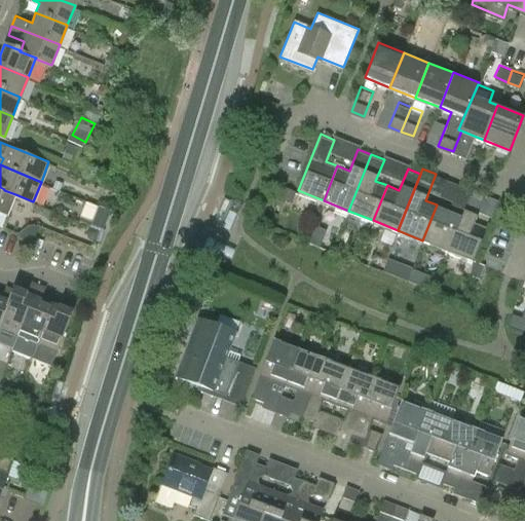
[(0,211),(7,214),(15,194),(4,190),(4,189),(0,187),(0,211)]
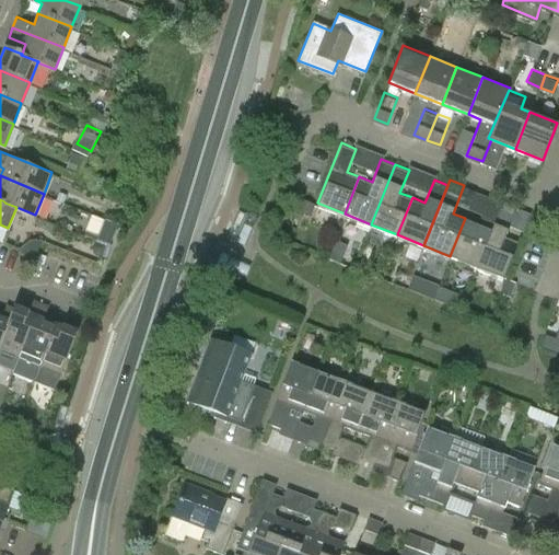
[(450,256),(476,266),(501,206),(487,200),(478,223),(465,218),(450,256)]
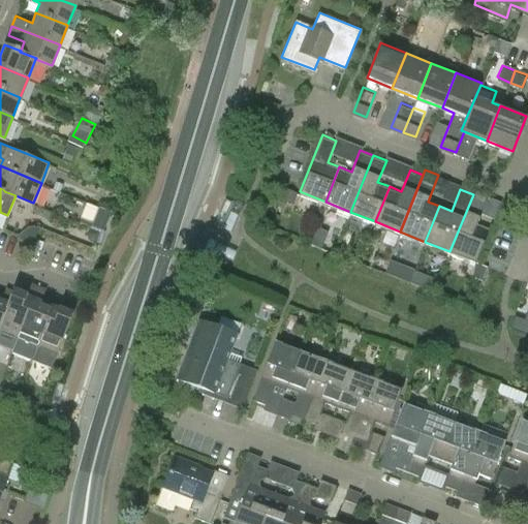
[(473,194),(449,251),(475,262),(490,225),(477,221),(486,199),(473,194)]
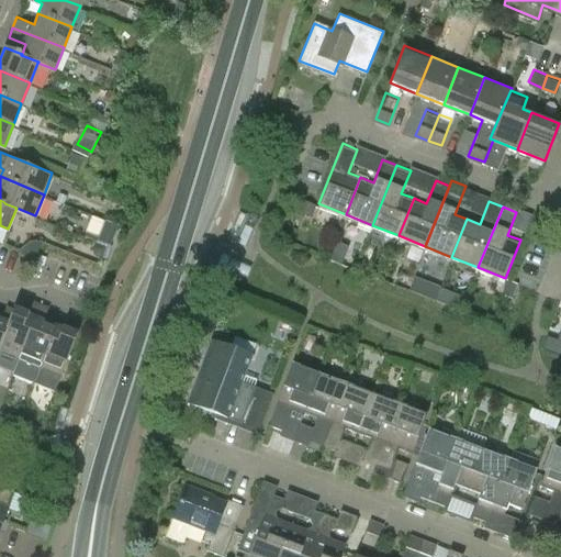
[(415,276),(412,288),(458,299),(461,286),(415,276)]
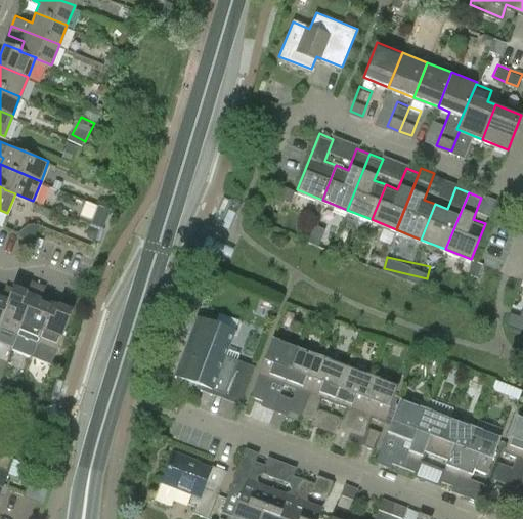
[(0,318),(0,323),(17,332),(38,282),(31,278),(26,292),(13,287),(0,318)]
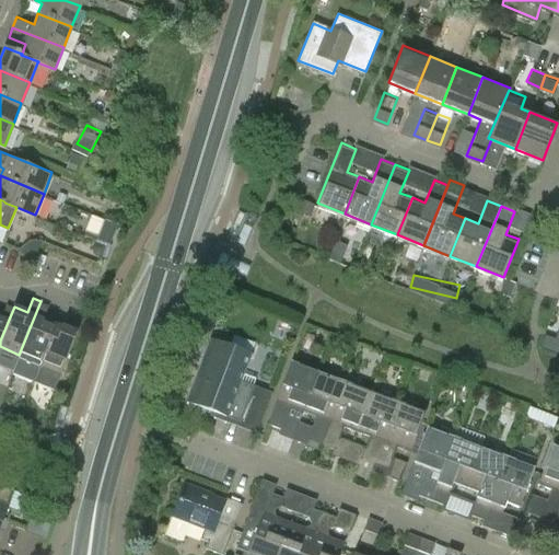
[(12,370),(33,379),(56,323),(43,318),(48,304),(41,301),(19,355),(12,370)]
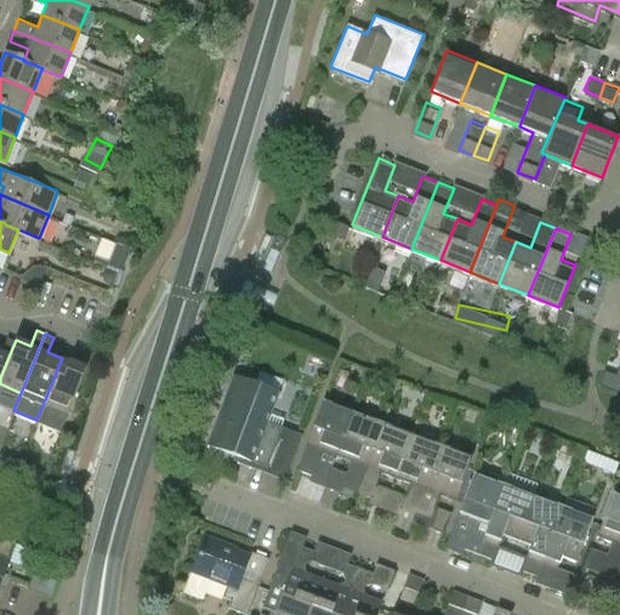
[(0,377),(16,340),(7,336),(1,351),(0,349),(0,377)]
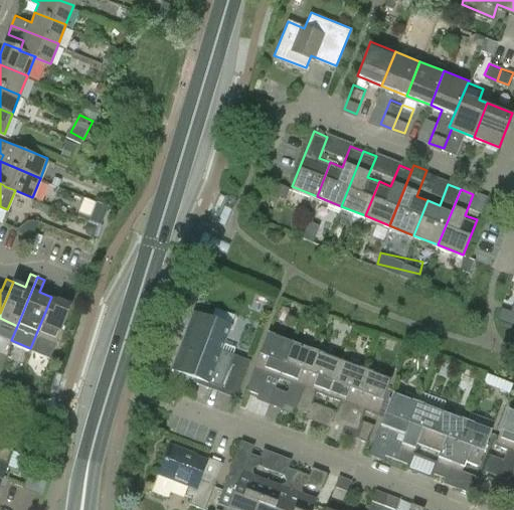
[(51,297),(30,348),(50,356),(75,293),(67,289),(63,302),(51,297)]
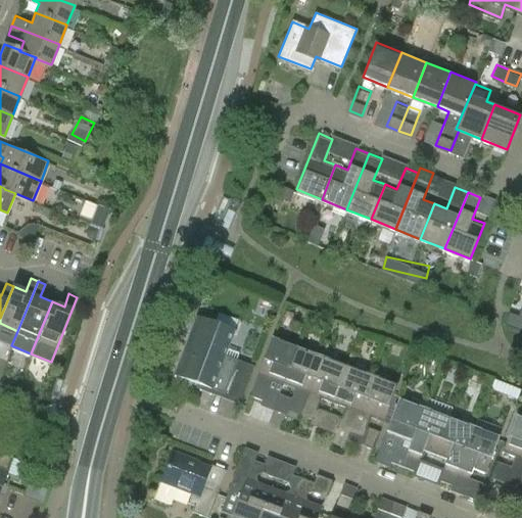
[(521,315),(511,311),(508,321),(521,326),(521,315)]
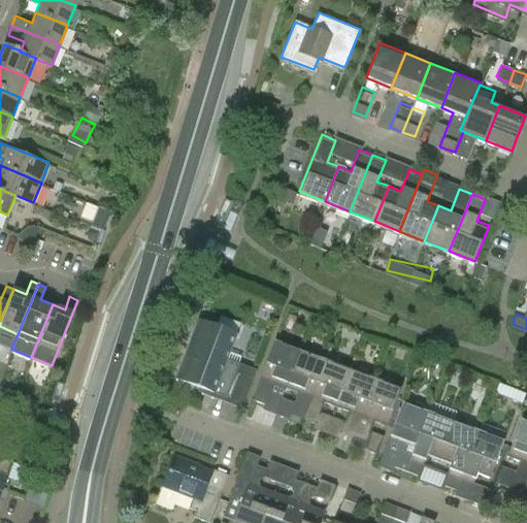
[(199,318),(177,376),(227,394),(239,360),(241,354),(229,350),(236,331),(199,318)]
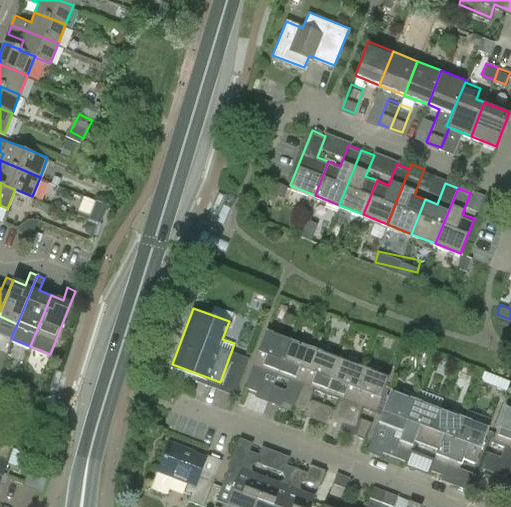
[(278,372),(290,338),(266,328),(245,384),(257,389),(266,368),(278,372)]
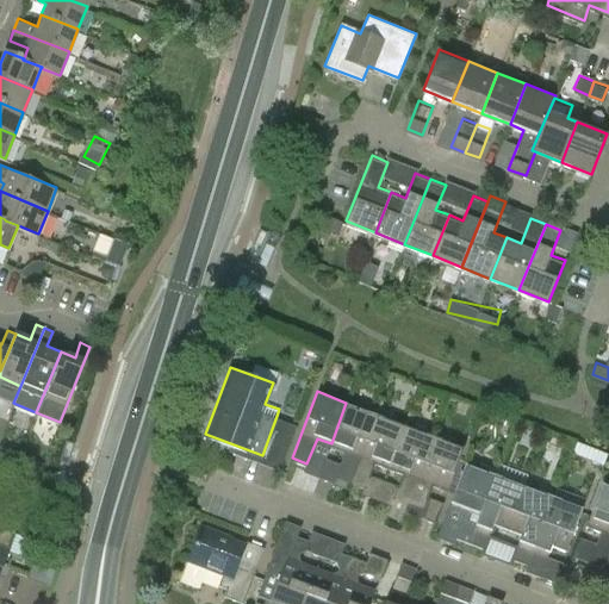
[(376,413),(346,403),(331,443),(345,449),(335,474),(349,480),(376,413)]
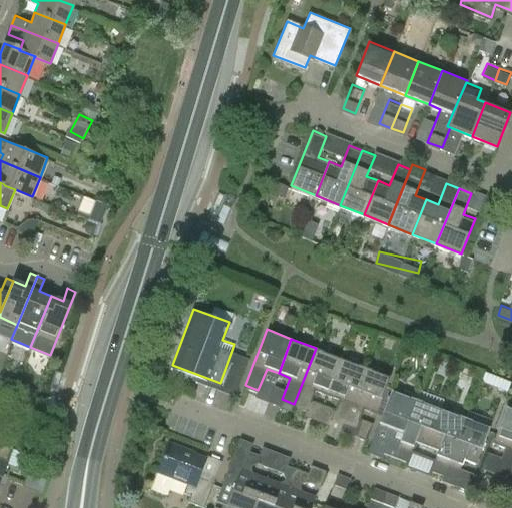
[(340,357),(316,348),(294,404),(307,408),(315,387),(327,391),(340,357)]
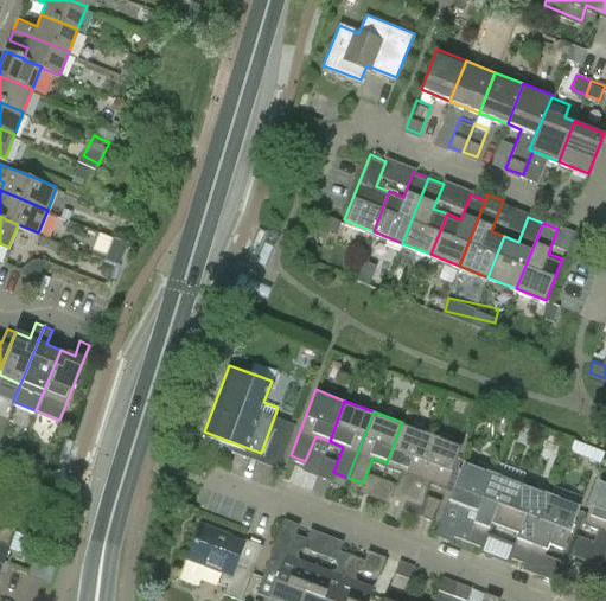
[(402,422),(387,462),(401,468),(387,506),(401,512),(431,433),(402,422)]
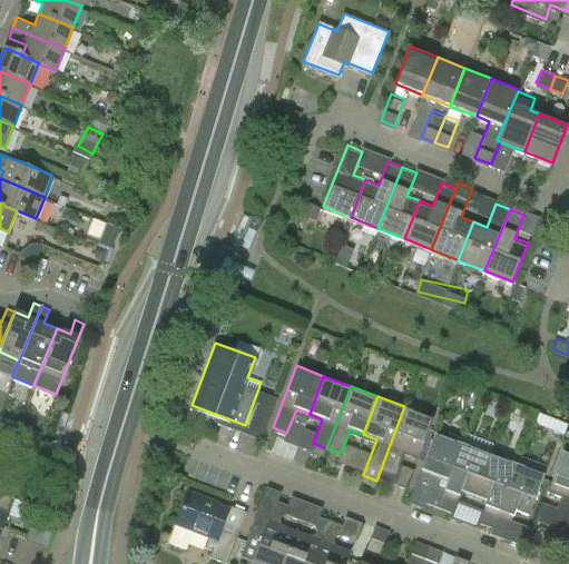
[(404,406),(376,481),(378,481),(379,476),(393,481),(404,451),(419,455),(433,417),(404,406)]
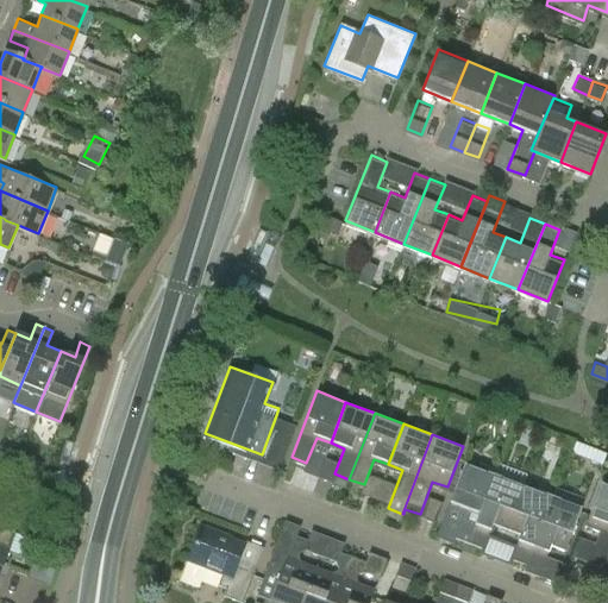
[(469,539),(494,472),(465,462),(450,502),(464,508),(453,533),(469,539)]
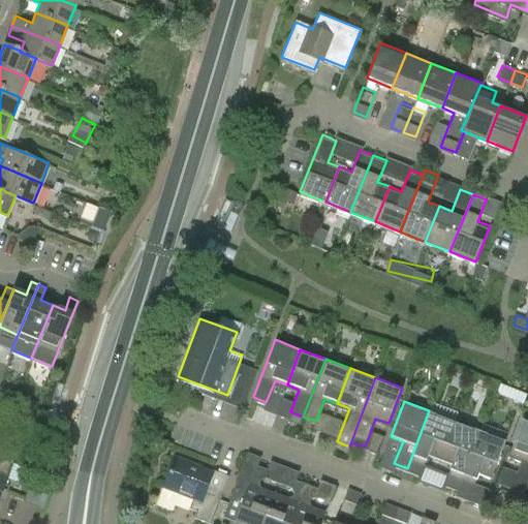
[(454,421),(429,410),(407,468),(421,473),(429,451),(440,456),(454,421)]
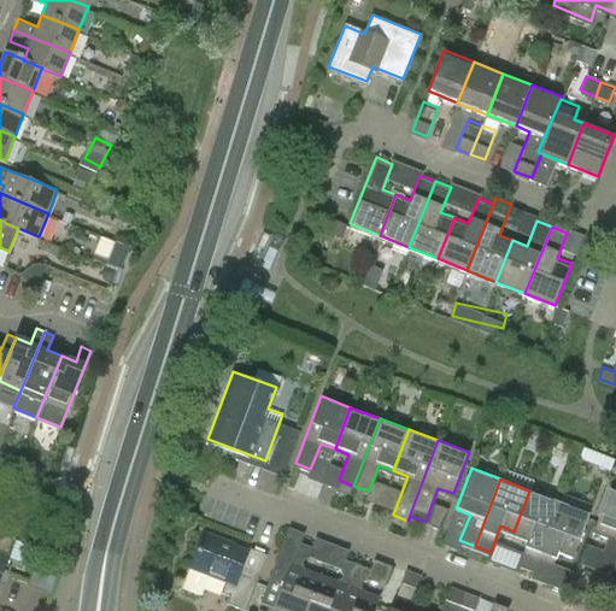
[(615,489),(610,487),(594,529),(609,534),(596,567),(611,573),(614,565),(615,562),(615,489)]
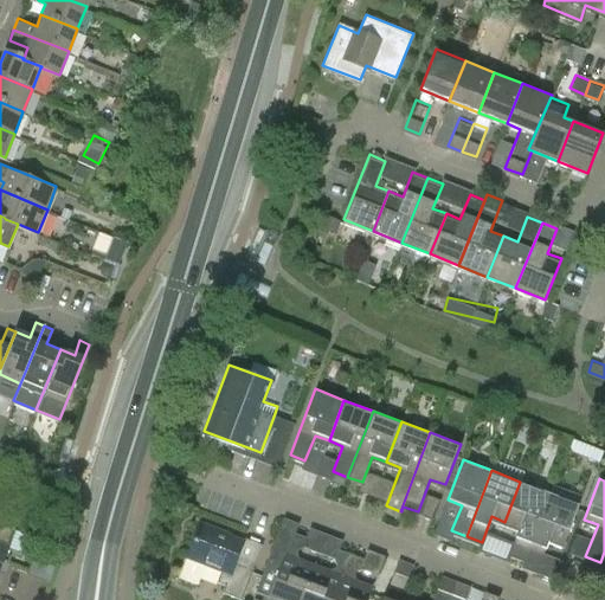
[(549,492),(520,482),(504,522),(519,527),(509,553),(525,557),(534,533),(549,492)]
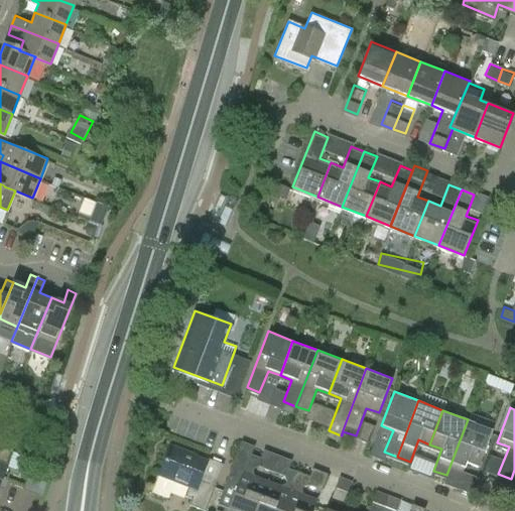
[(455,454),(446,475),(444,481),(457,485),(467,459),(479,463),(492,428),(468,419),(455,454)]
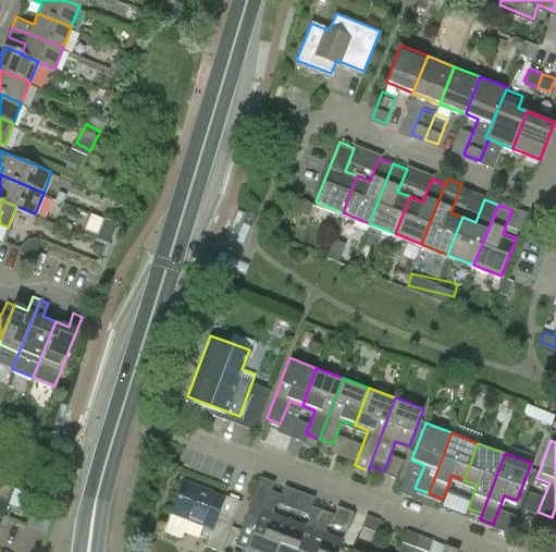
[(0,523),(14,483),(0,478),(0,523)]
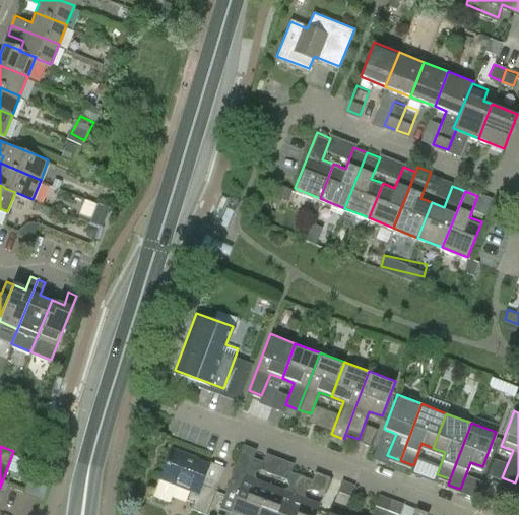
[(171,497),(176,481),(191,488),(188,497),(194,499),(192,505),(207,511),(217,486),(202,480),(209,461),(172,447),(155,492),(171,497)]
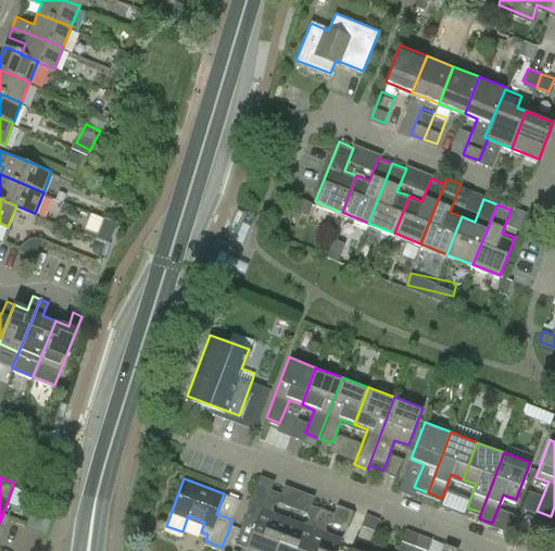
[(253,493),(235,540),(261,550),(276,550),(289,516),(275,511),(273,505),(274,503),(279,501),(284,491),(269,486),(265,499),(253,493)]
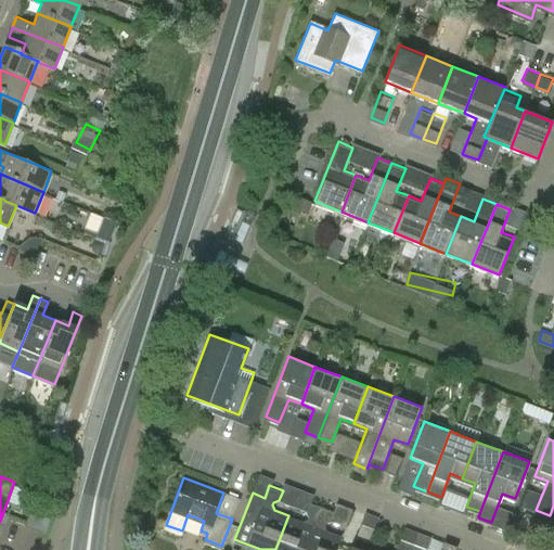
[(303,521),(288,515),(275,549),(305,549),(322,506),(309,500),(306,510),(307,510),(308,515),(307,517),(303,521)]
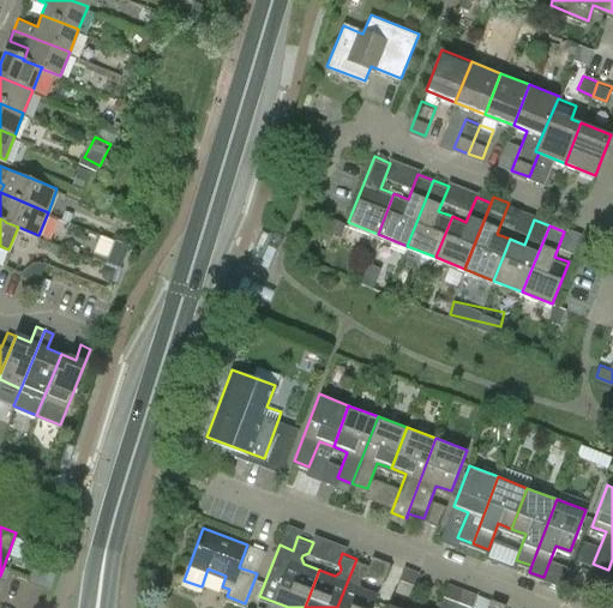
[(356,559),(337,607),(371,607),(378,591),(362,585),(360,581),(361,577),(367,575),(371,564),(356,559)]
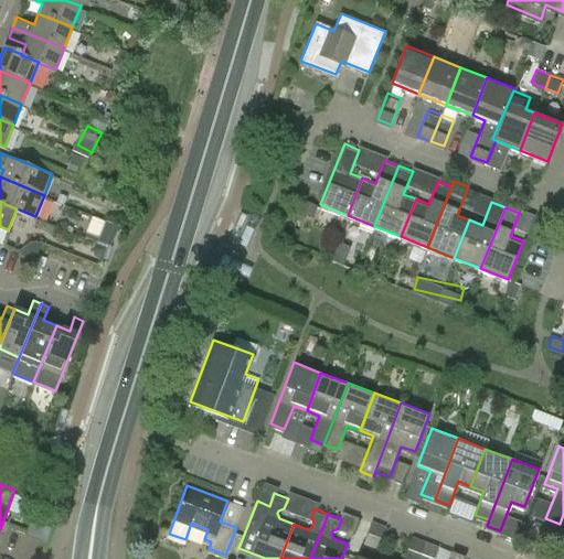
[(362,546),(375,550),(385,524),(372,518),(362,546)]
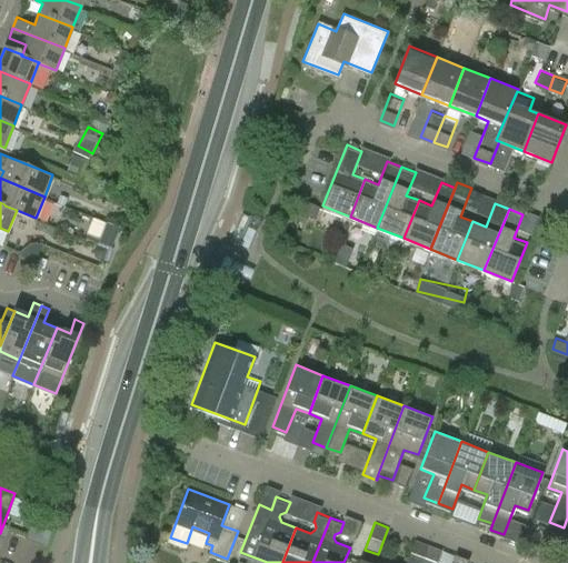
[(406,562),(421,562),(429,543),(415,538),(410,550),(411,551),(406,562)]
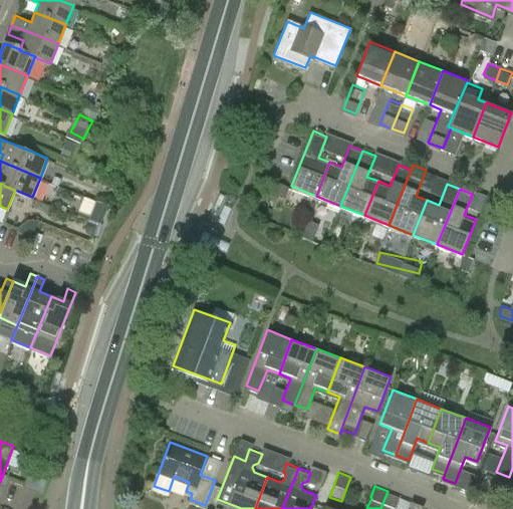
[(399,495),(388,491),(380,508),(394,508),(395,507),(396,507),(399,495)]
